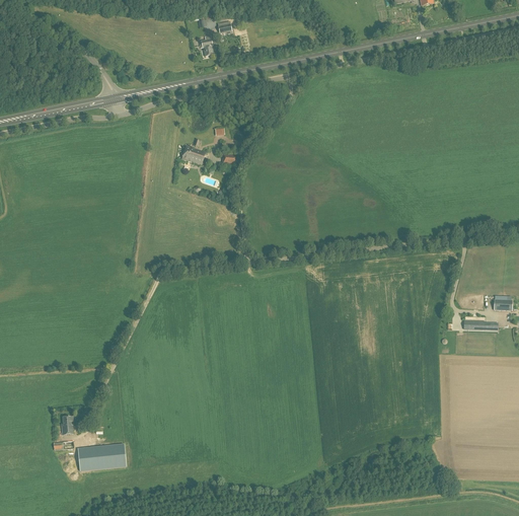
[(220,32),(232,29),(231,22),(218,24),(220,32)]
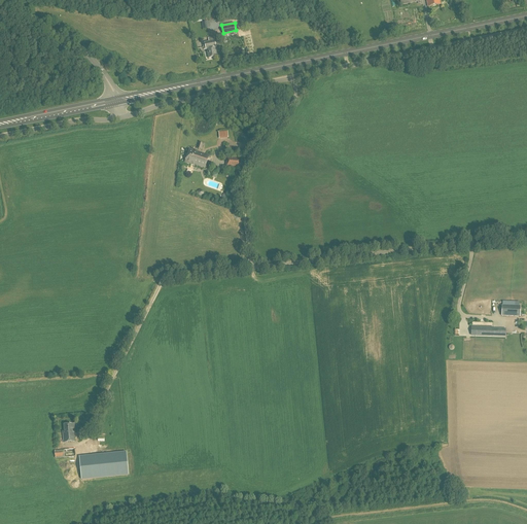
[(217,55),(215,45),(216,45),(214,34),(208,35),(209,39),(205,40),(202,40),(204,47),(206,47),(207,47),(208,56),(217,55)]
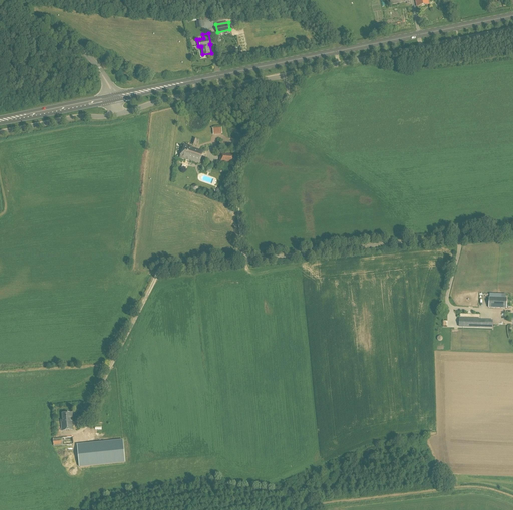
[(214,124),(215,133),(224,133),(223,124),(214,124)]
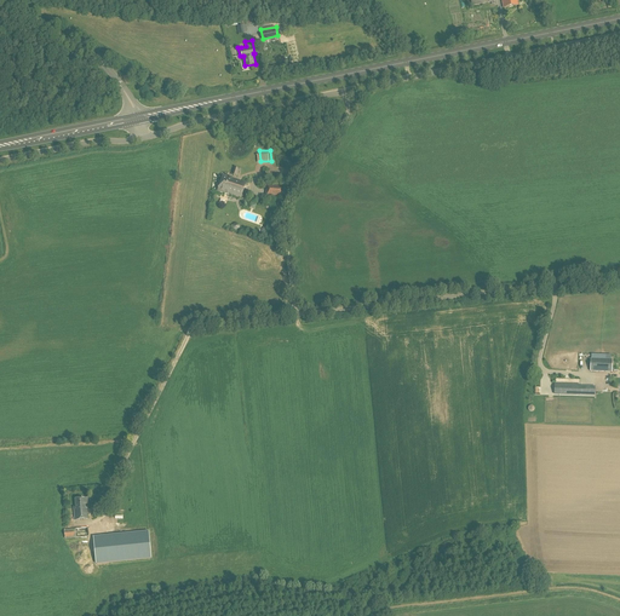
[(231,176),(223,172),(217,188),(225,190),(225,189),(241,194),(246,180),(231,176)]
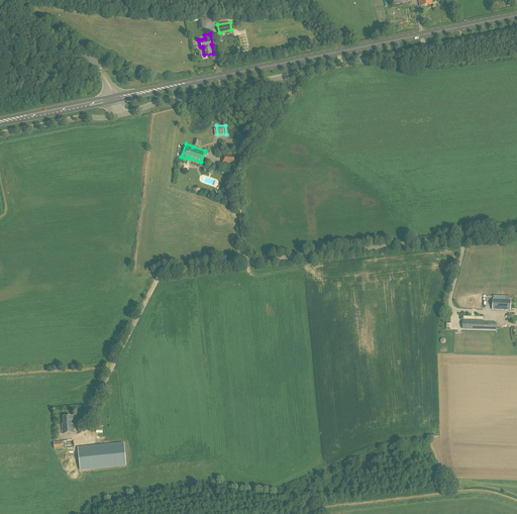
[(234,164),(235,151),(223,150),(222,163),(234,164)]
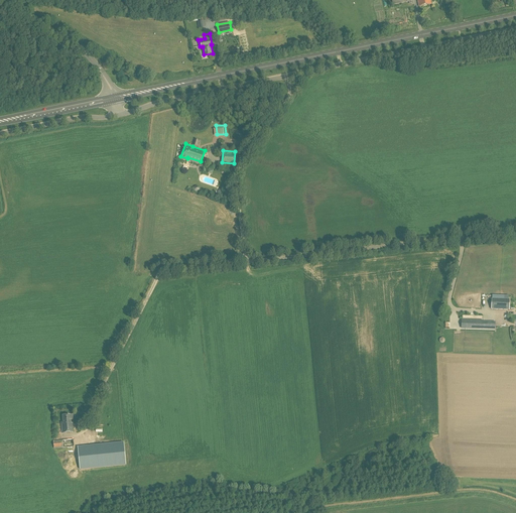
[(492,296),(491,306),(509,307),(509,297),(504,297),(492,296)]
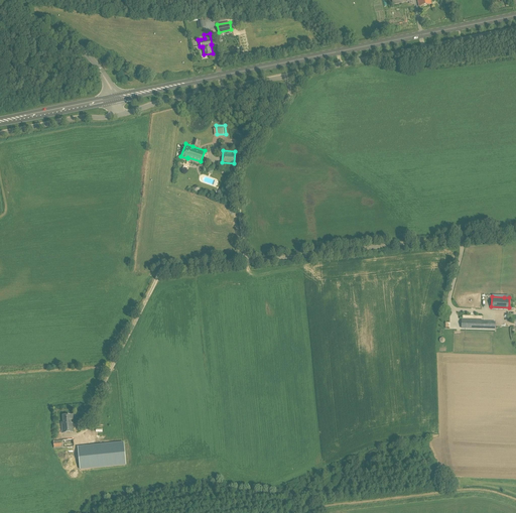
[(462,318),(462,326),(483,327),(488,327),(488,328),(494,329),(494,327),(495,327),(495,319),(483,319),(462,318)]
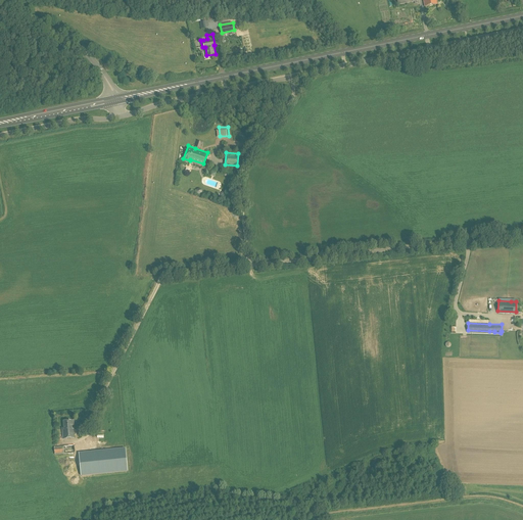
[(55,428),(53,434),(62,436),(63,434),(65,434),(66,432),(65,432),(66,426),(67,426),(68,422),(62,420),(63,415),(60,414),(59,420),(56,419),(56,424),(57,424),(56,428),(55,428)]
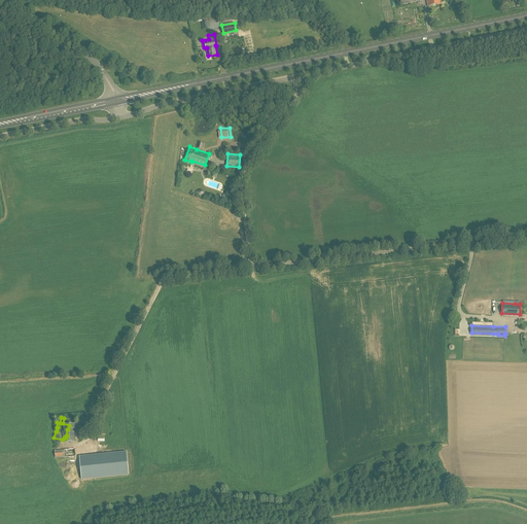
[(92,476),(129,473),(127,450),(90,453),(92,476)]
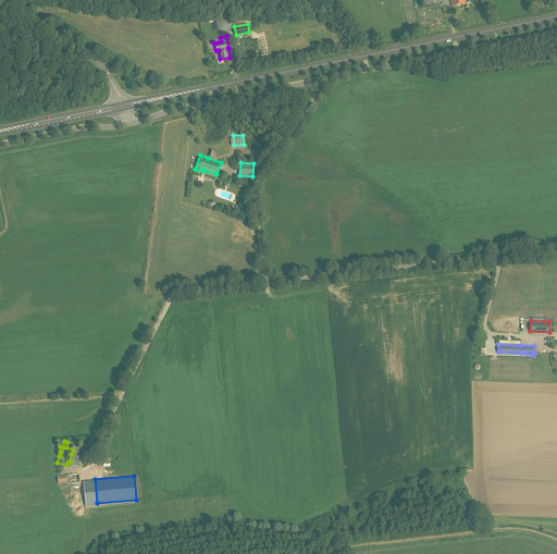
[(71,485),(72,499),(89,497),(88,484),(71,485)]
